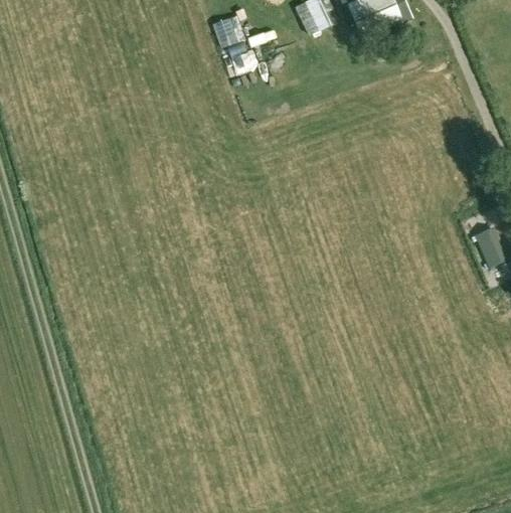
[(336,23),(325,0),(310,0),(305,2),(318,31),(336,23)]
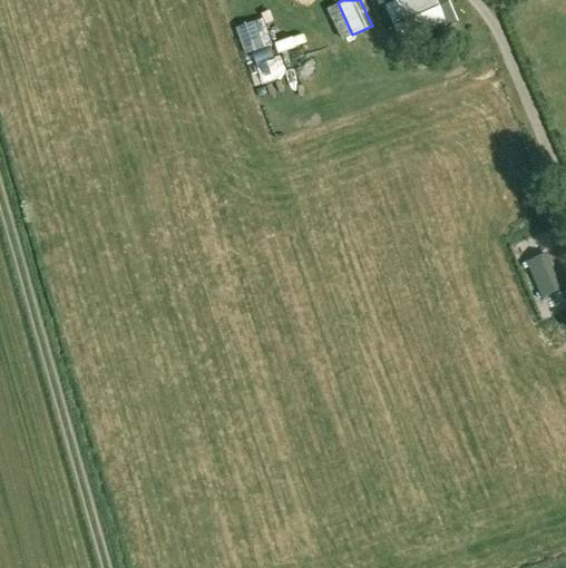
[(396,31),(436,13),(430,0),(399,0),(384,6),(396,31)]
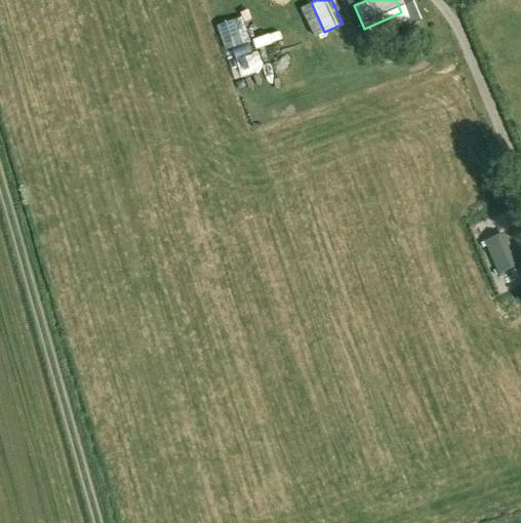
[(279,12),(282,32),(310,28),(308,8),(279,12)]
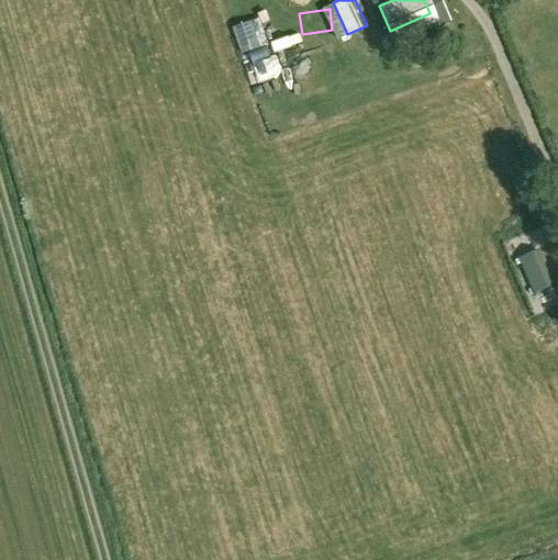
[(257,46),(248,21),(229,28),(237,53),(257,46)]
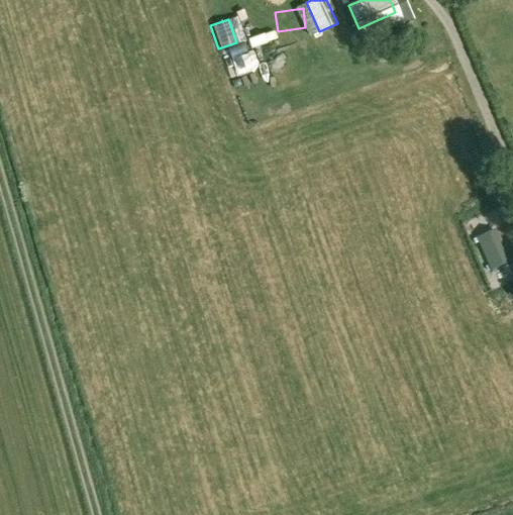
[(498,233),(481,240),(492,267),(509,260),(498,233)]
